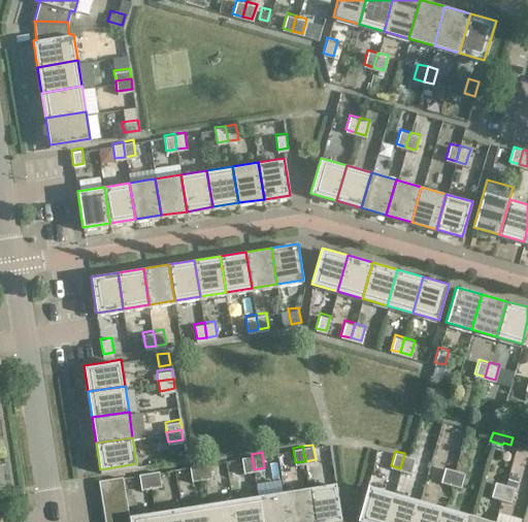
[(415,456),(404,453),(400,468),(410,470),(415,456)]
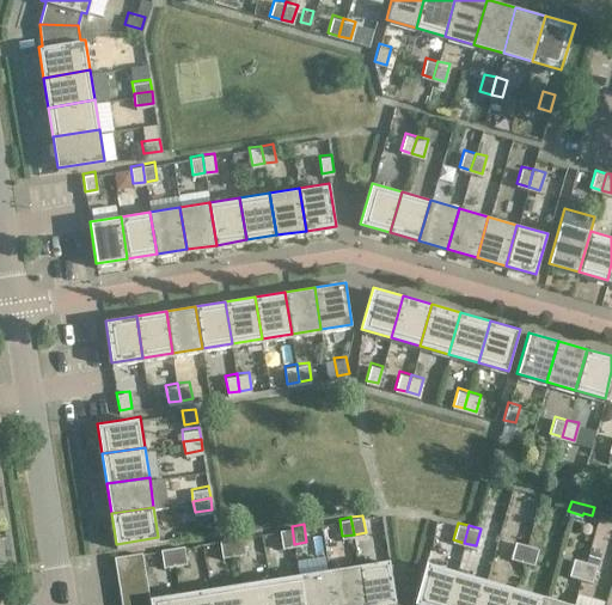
[(294,544),(292,526),(280,527),(282,545),(294,544)]
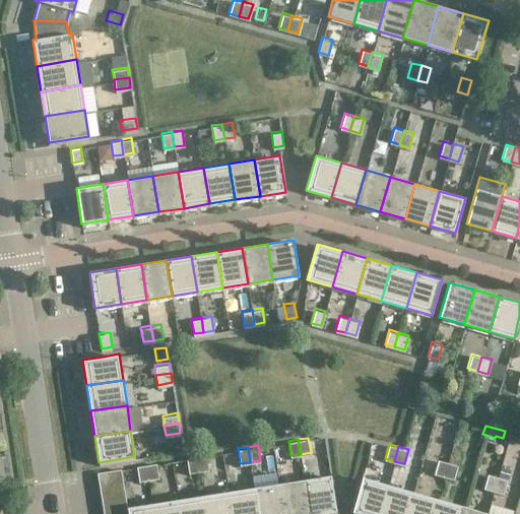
[(209,468),(206,453),(196,455),(199,469),(209,468)]
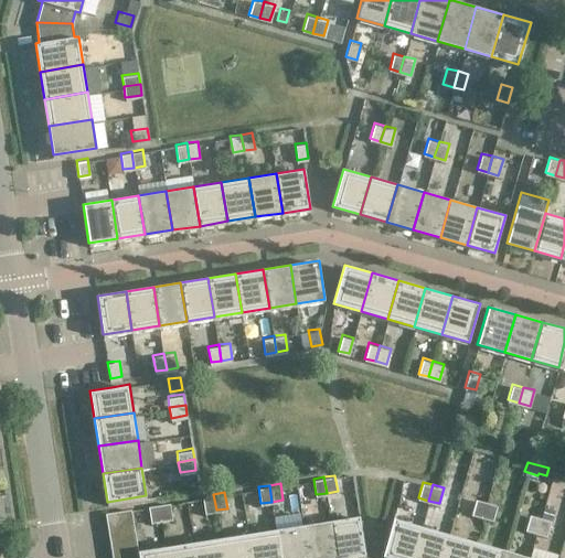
[(216,510),(213,494),(202,495),(205,512),(216,510)]
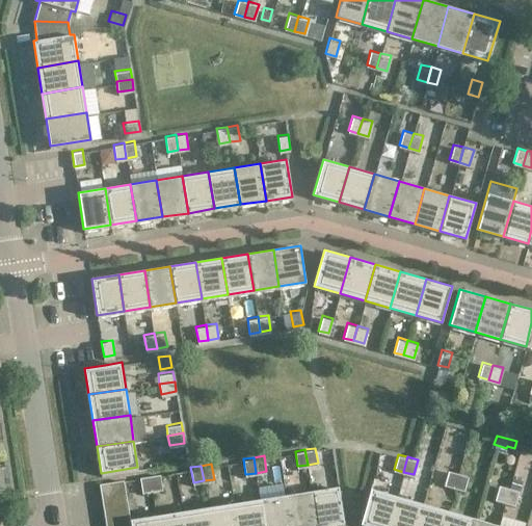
[(444,483),(454,485),(458,471),(448,469),(444,483)]
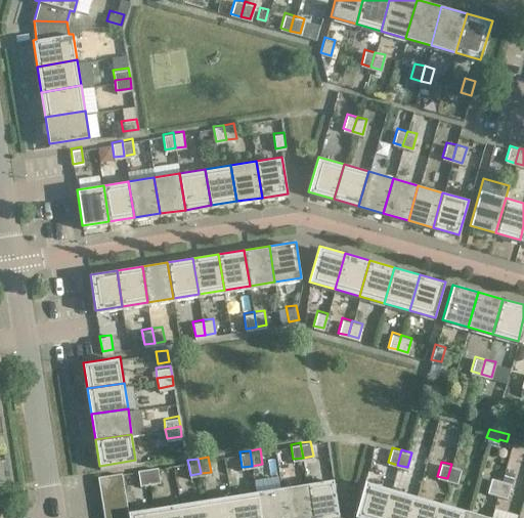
[(461,467),(451,464),(447,478),(456,481),(461,467)]
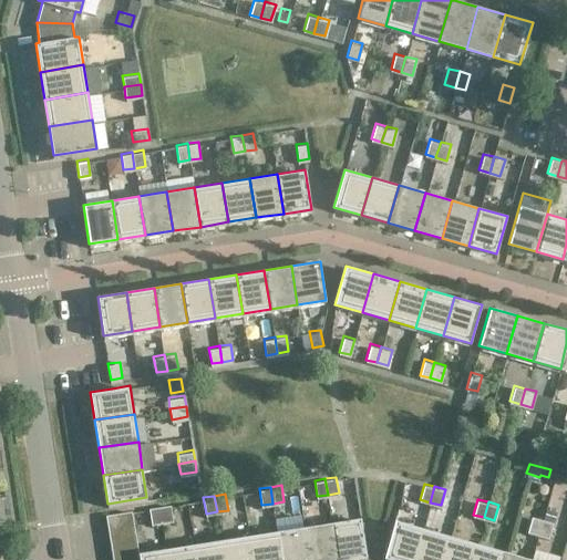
[(173,519),(171,503),(160,505),(162,520),(173,519)]
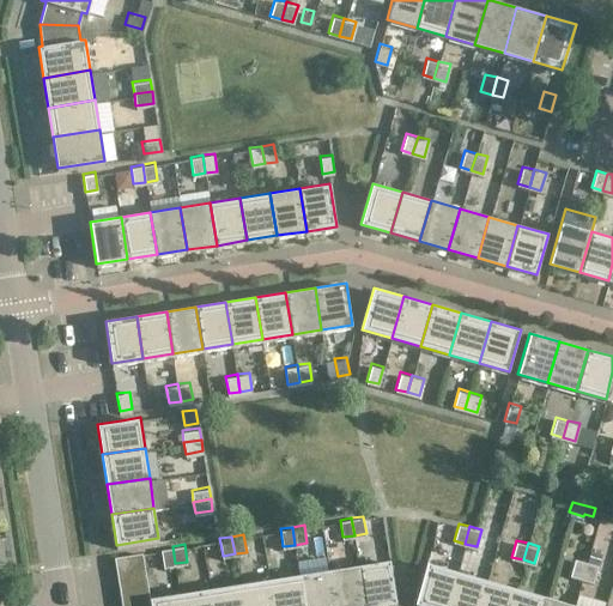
[(175,563),(173,546),(161,547),(164,565),(175,563)]
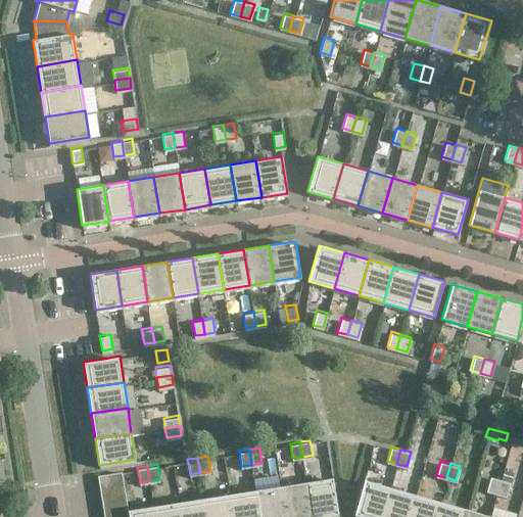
[(124,481),(122,470),(97,473),(99,485),(124,481)]
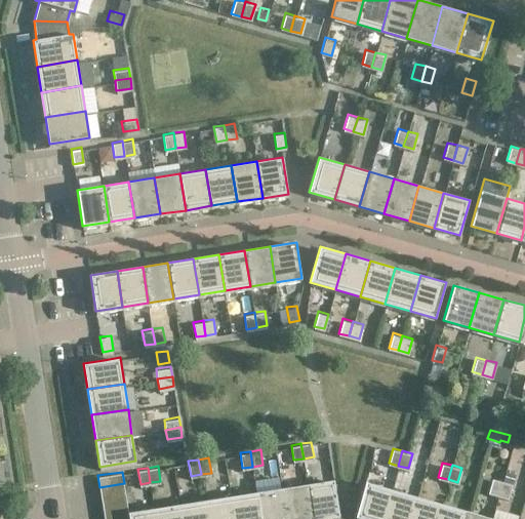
[(488,491),(498,494),(502,479),(492,477),(488,491)]
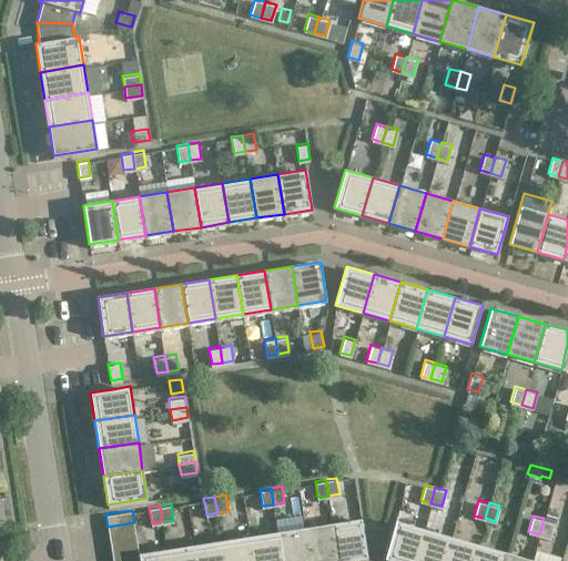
[(554,521),(544,518),(539,534),(549,537),(554,521)]
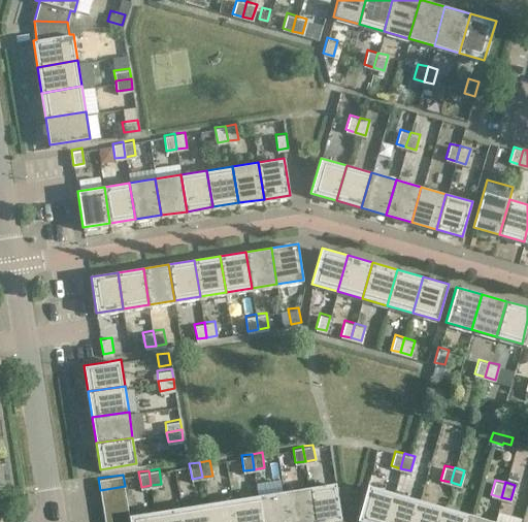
[(323,521),(341,519),(335,483),(309,487),(315,521),(323,521)]
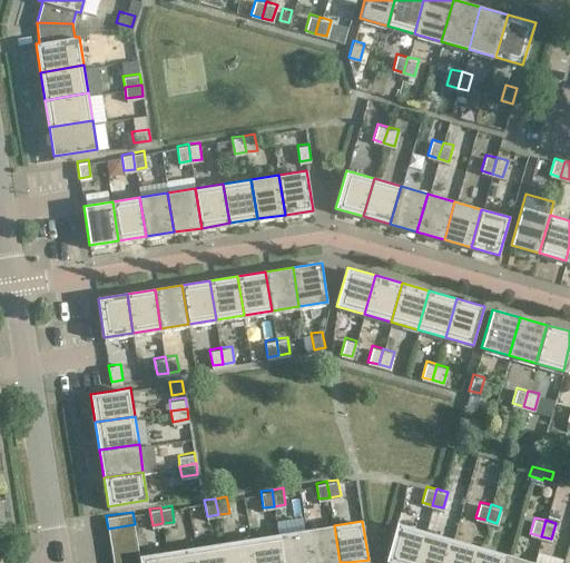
[(415,562),(425,531),(397,523),(386,561),(393,562),(415,562)]
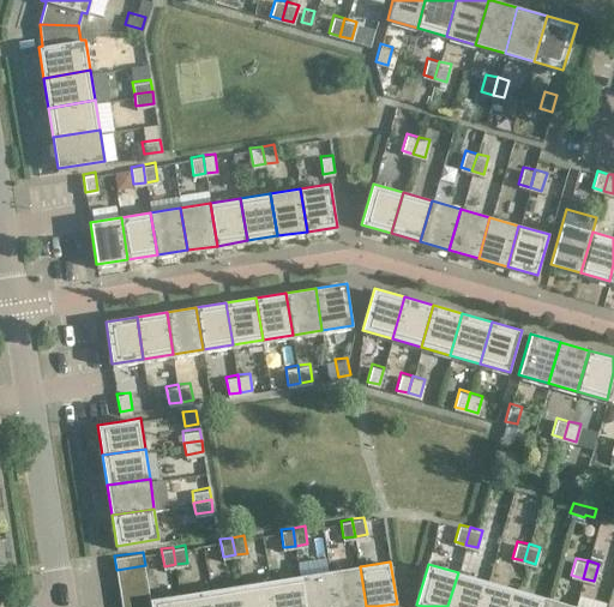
[(146,580),(145,565),(116,570),(119,584),(146,580)]
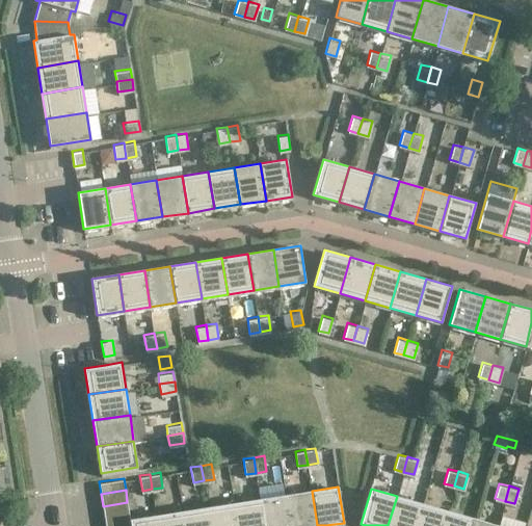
[(317,525),(312,491),(286,495),(290,525),(317,525)]
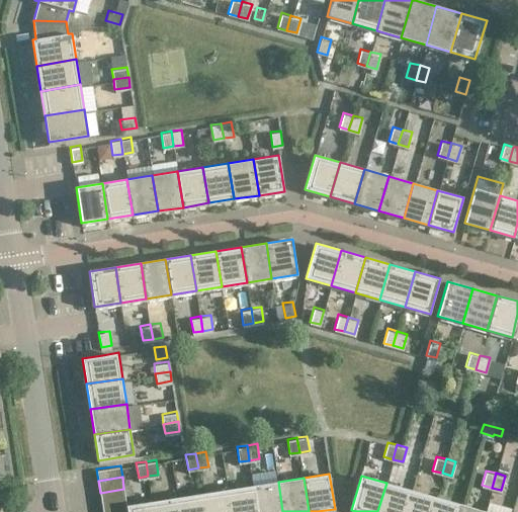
[(282,511),(278,482),(253,486),(257,511),(282,511)]
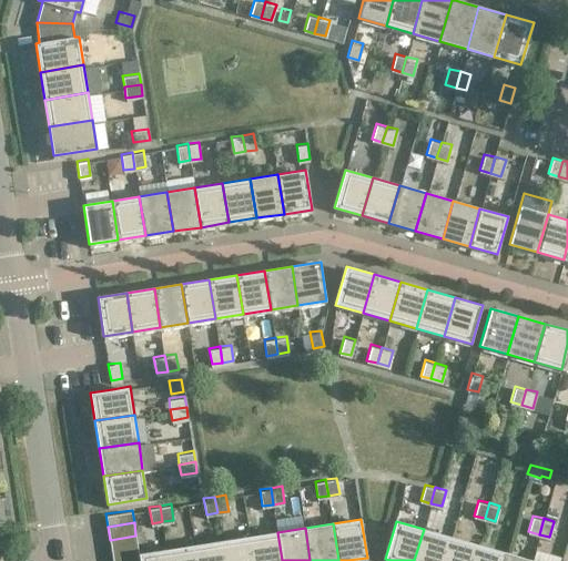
[(443,560),(450,537),(424,529),(414,560),(443,560)]
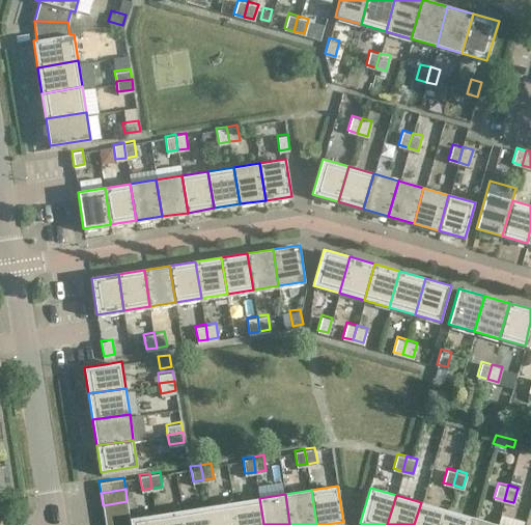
[(263,524),(259,498),(233,502),(236,524),(263,524)]
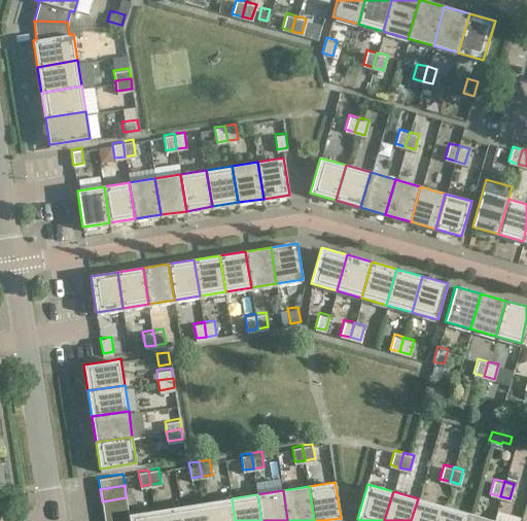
[(128,509),(126,497),(102,501),(104,513),(128,509)]
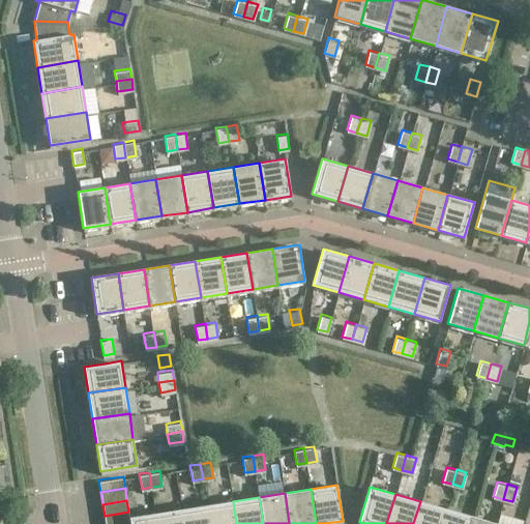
[(236,523),(233,501),(207,505),(210,523),(236,523)]
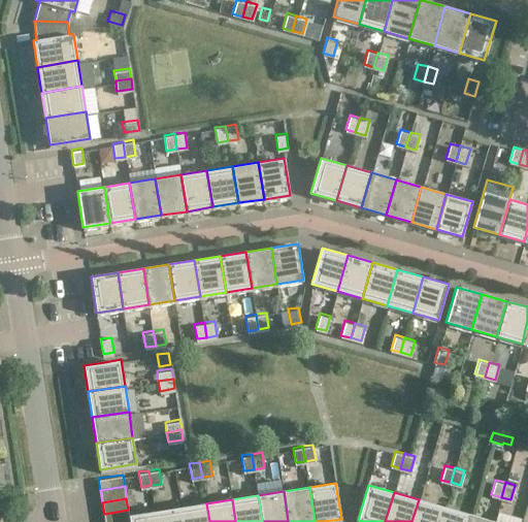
[(438,521),(443,507),(419,499),(411,521),(438,521)]
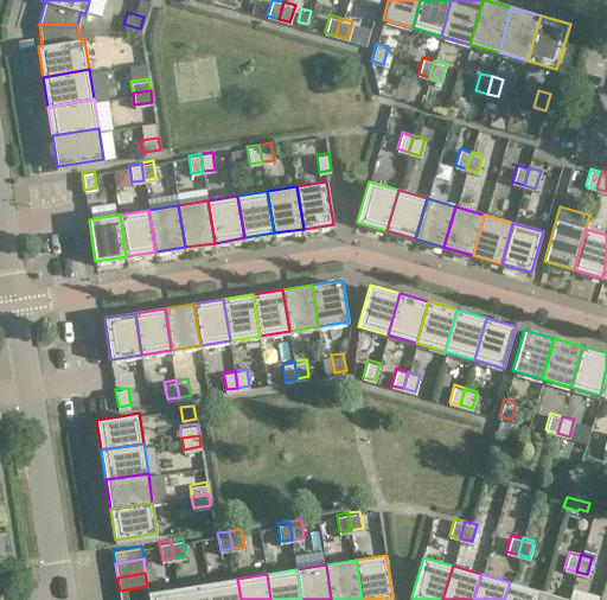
[(241,599),(237,579),(208,583),(210,599),(241,599)]
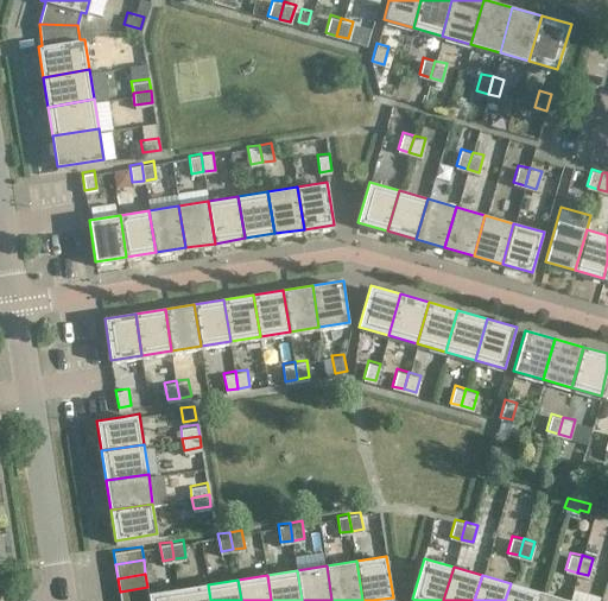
[(537,600),(539,592),(511,583),(505,600),(537,600)]
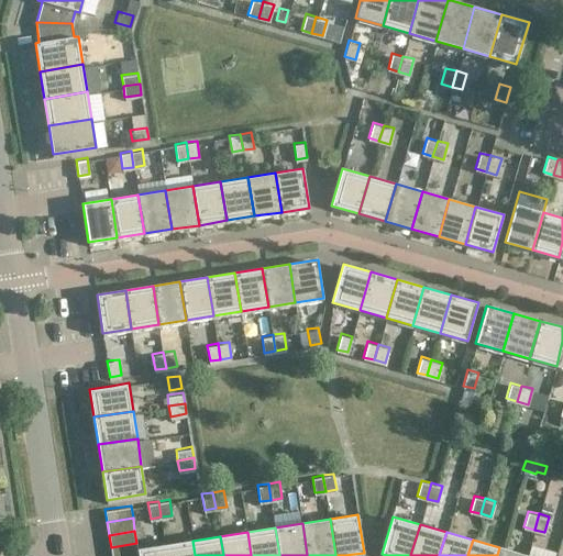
[(195,555),(192,541),(165,544),(167,555),(195,555)]
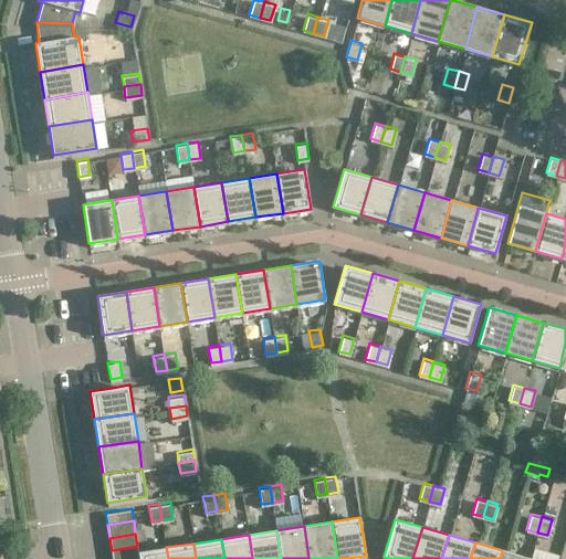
[(138,551),(137,546),(112,550),(112,558),(138,558),(139,558),(138,551)]
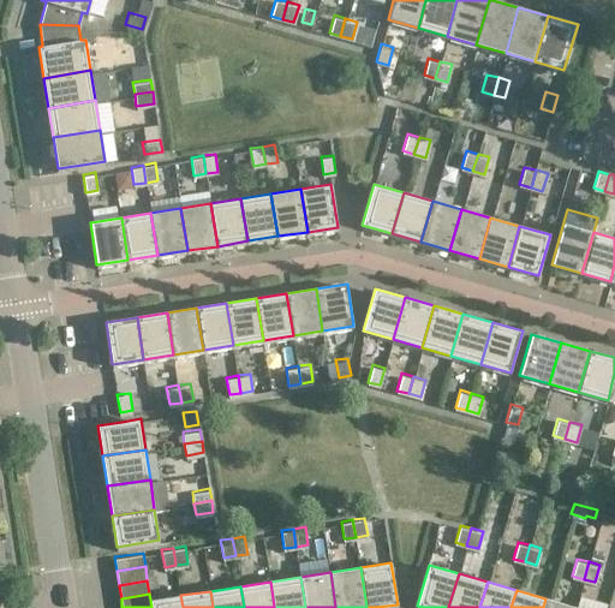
[(183,607),(180,595),(150,600),(151,607),(150,607),(183,607)]
